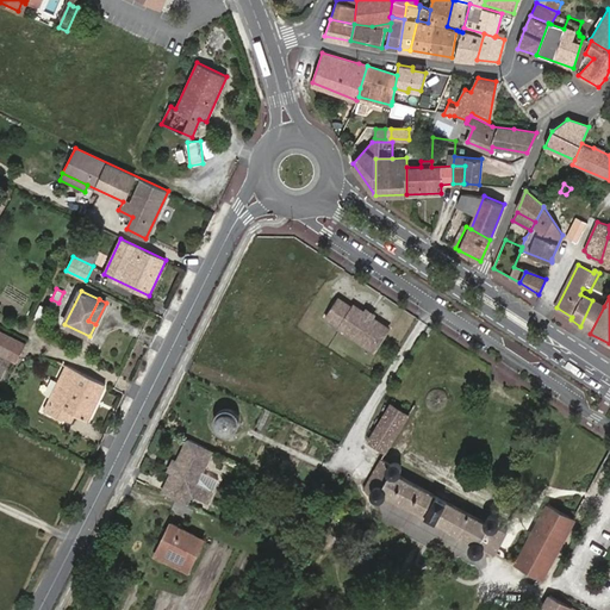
[(368,318),(360,313),(349,307),(348,309),(332,299),(321,318),(336,328),(335,329),(371,353),(385,329),(368,318)]
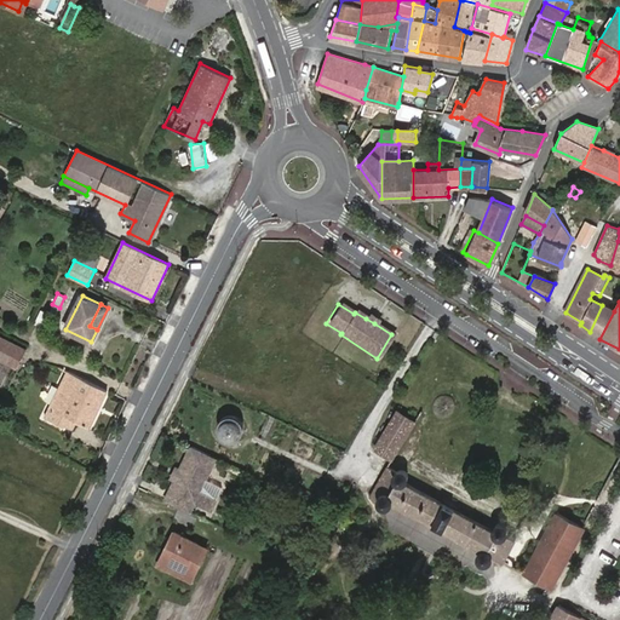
[(600,339),(614,311),(602,305),(590,332),(597,338),(600,339)]
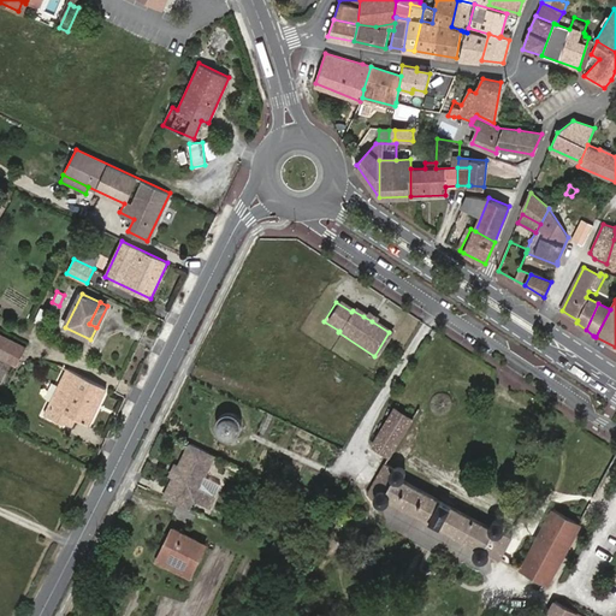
[(39,308),(34,323),(43,325),(48,311),(39,308)]
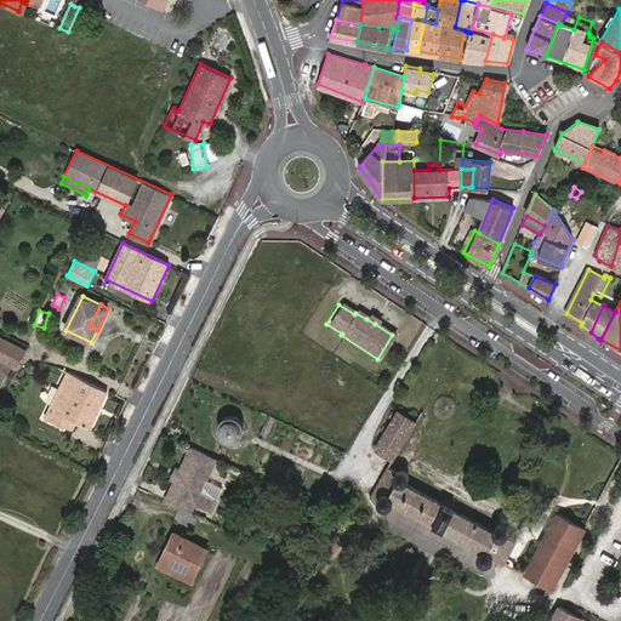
[(0,359),(15,366),(23,349),(0,337),(0,359)]
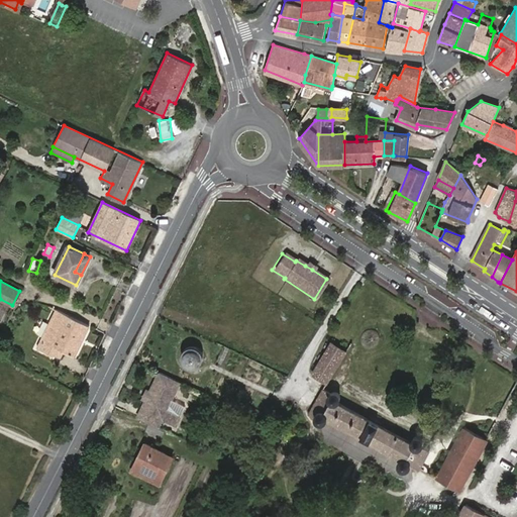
[(75,356),(89,325),(56,309),(37,347),(53,354),(53,353),(56,347),(62,350),(75,356)]
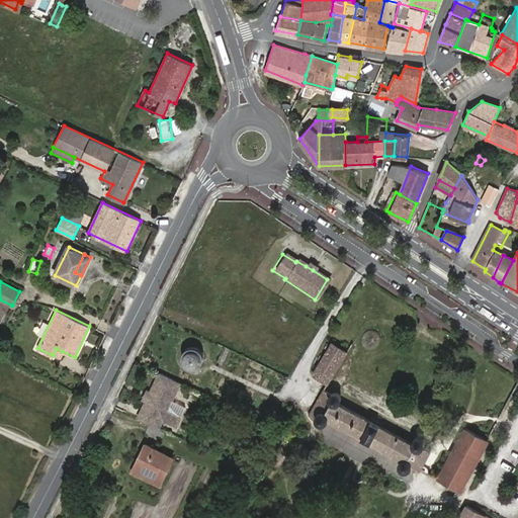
[(204,357),(203,355),(203,354),(202,352),(201,350),(199,349),(196,347),(191,347),(189,347),(188,348),(185,350),(184,351),(182,355),(182,357),(183,362),(185,365),(186,366),(190,368),(193,369),(196,368),(200,367),(201,365),(202,363),(203,362),(204,360),(204,358),(204,357)]
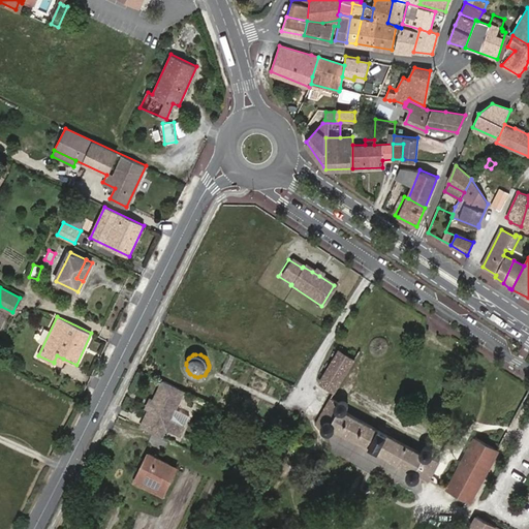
[(60,365),(63,359),(57,355),(54,362),(60,365)]
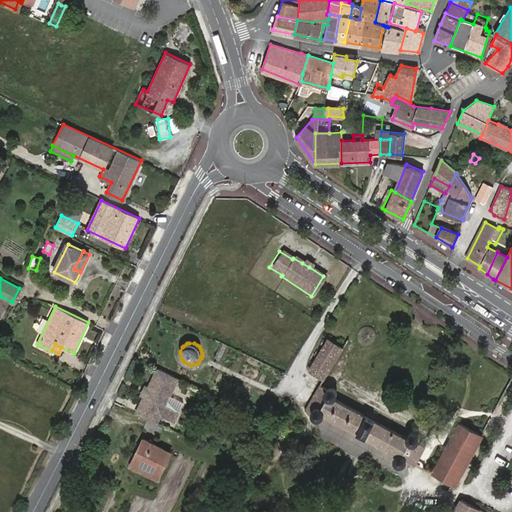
[(331,368),(338,355),(324,346),(309,370),(324,379),(331,368)]
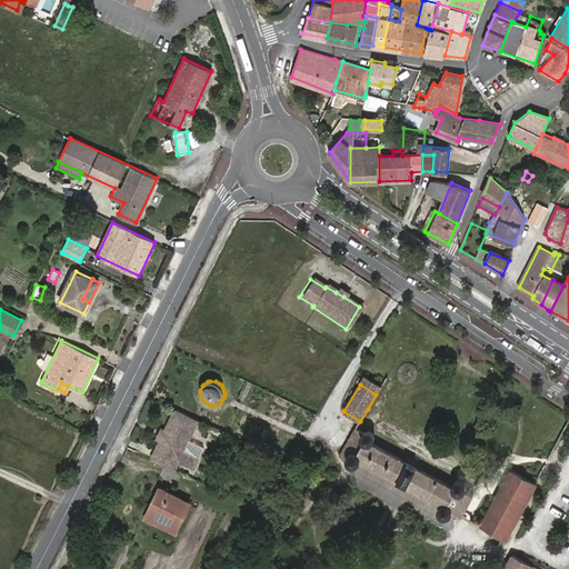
[(151,459),(173,470),(177,463),(180,466),(181,465),(192,470),(198,460),(183,453),(189,442),(199,422),(176,411),(151,459)]
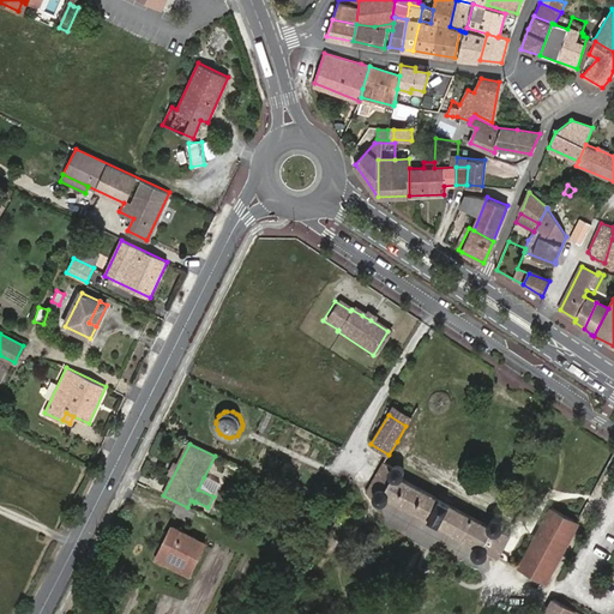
[(389,498),(434,522),(475,545),(474,547),(473,548),(473,553),(474,555),(477,559),(480,559),(483,559),(486,558),(488,554),(488,552),(498,557),(501,552),(511,535),(503,529),(504,528),(504,524),(503,522),(500,519),(498,518),(495,518),(493,518),(491,519),(488,524),(488,527),(445,504),(402,480),(404,477),(405,475),(404,471),(404,469),(401,465),(386,457),(366,492),(373,497),(374,499),(375,501),(377,501),(379,504),(381,504),(384,504),(386,501),(389,499),(389,498)]
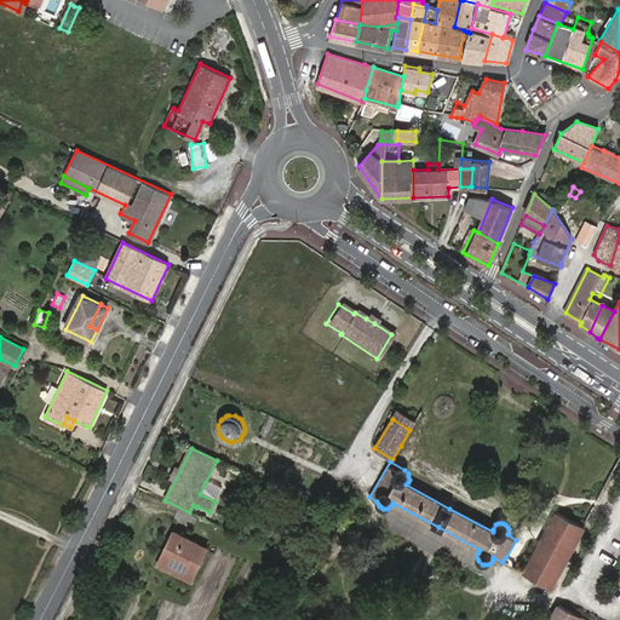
[(200,494),(216,501),(222,489),(206,482),(200,494)]
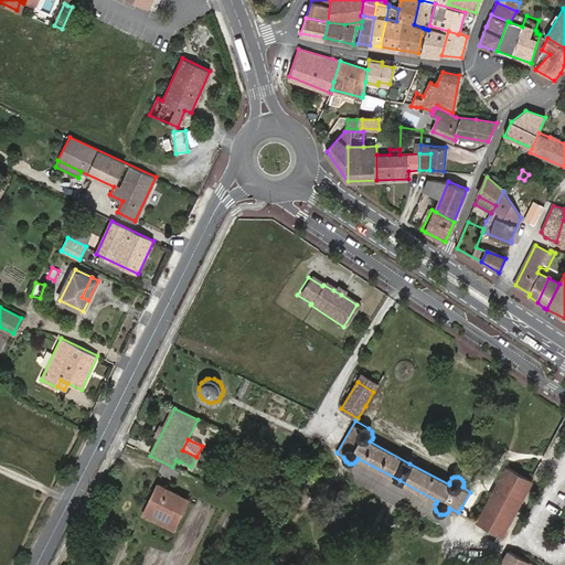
[(481,519),(478,523),(503,536),(532,481),(509,469),(498,489),(481,519)]
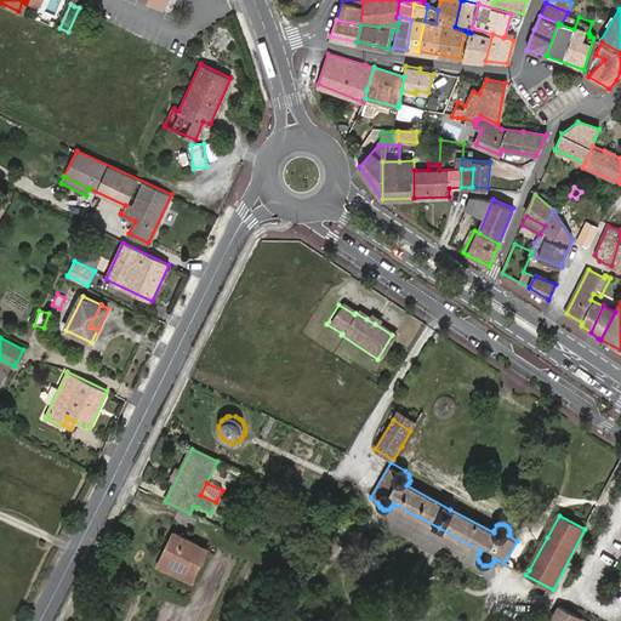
[(171,560),(191,570),(203,545),(177,533),(161,565),(167,568),(171,560)]
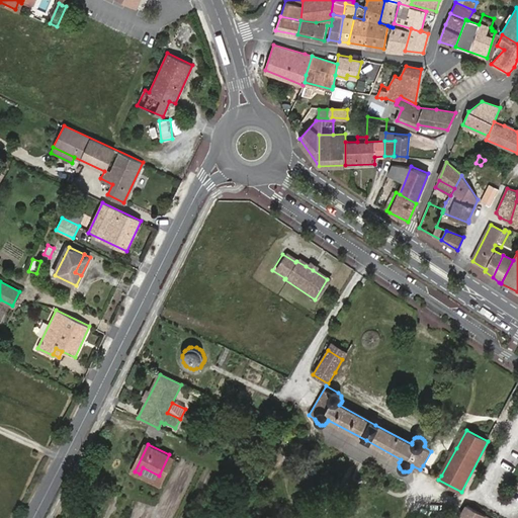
[(240,453),(236,462),(244,465),(248,457),(240,453)]
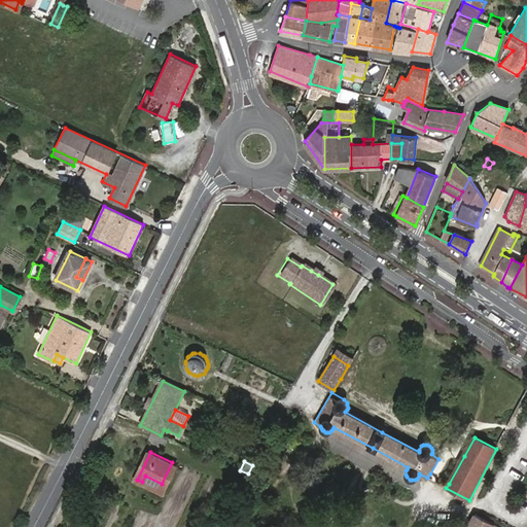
[(430,473),(427,478),(446,488),(449,484),(430,473)]
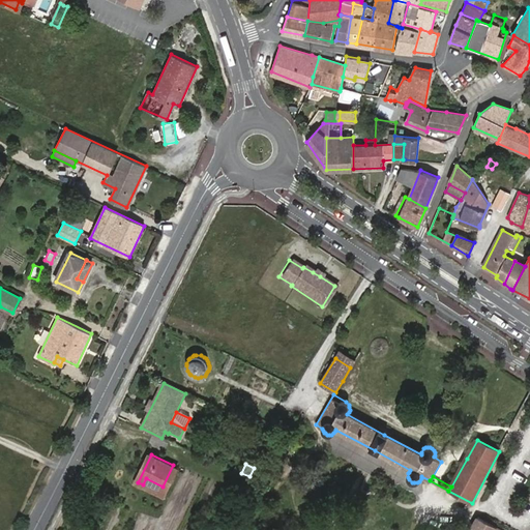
[(159,492),(163,487),(146,478),(143,484),(159,492)]
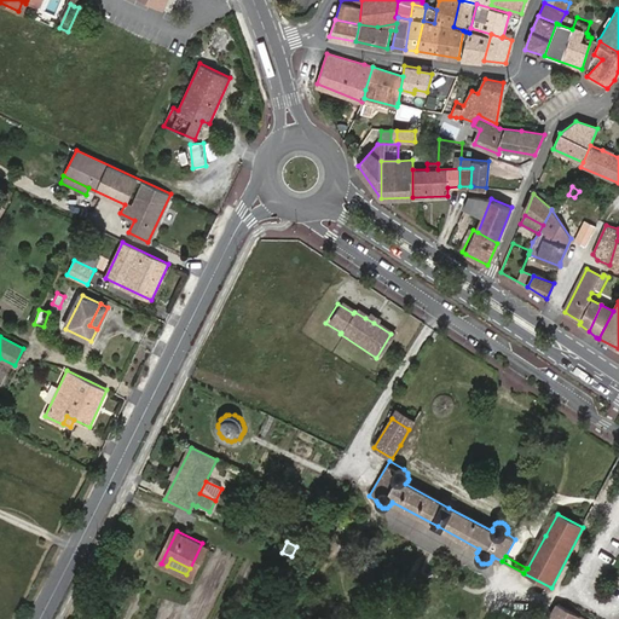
[(586,618),(559,605),(550,618),(586,618)]
